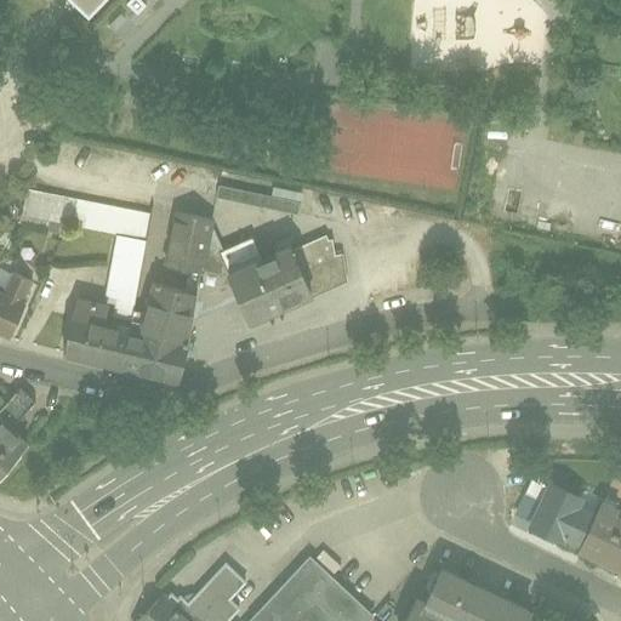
[(152,211),(148,238),(164,240),(166,218),(183,221),(184,215),(152,211)]
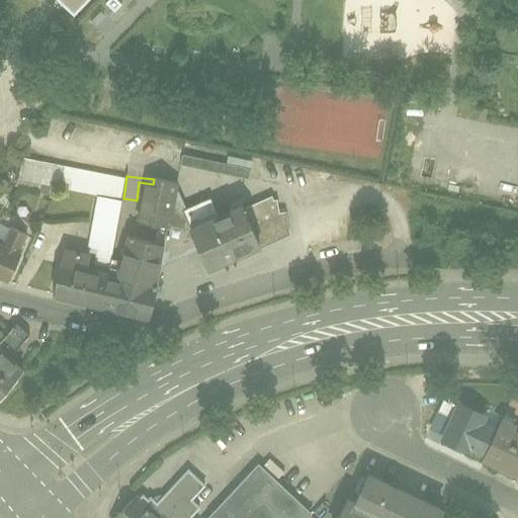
[(156,187),(141,184),(134,219),(167,226),(175,183),(157,180),(156,187)]
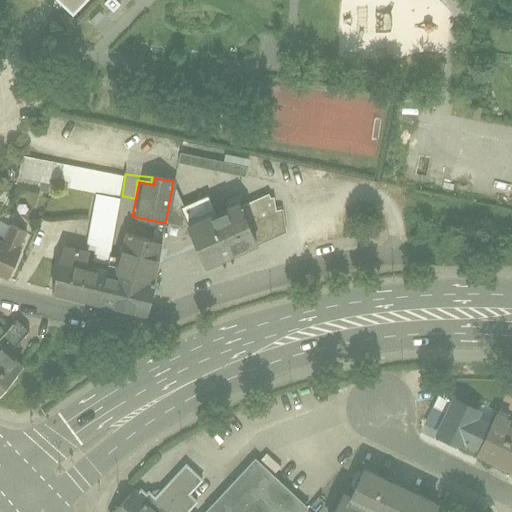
[(270,192),(240,207),(254,238),(213,256),(216,263),(287,231),(283,209),(277,210),(274,196),(270,197),(270,192)]
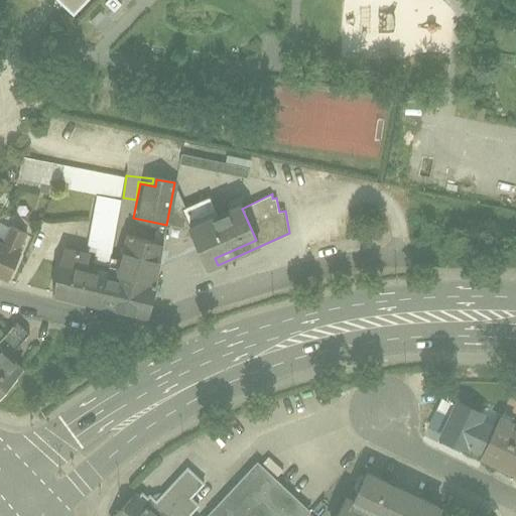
[(239,202),(185,226),(203,263),(215,258),(256,240),(242,209),(239,202)]
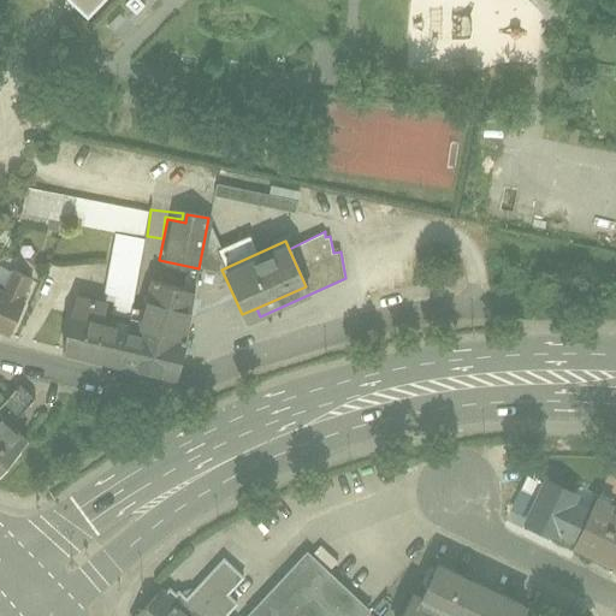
[(0,262),(0,329),(12,335),(36,279),(0,262)]
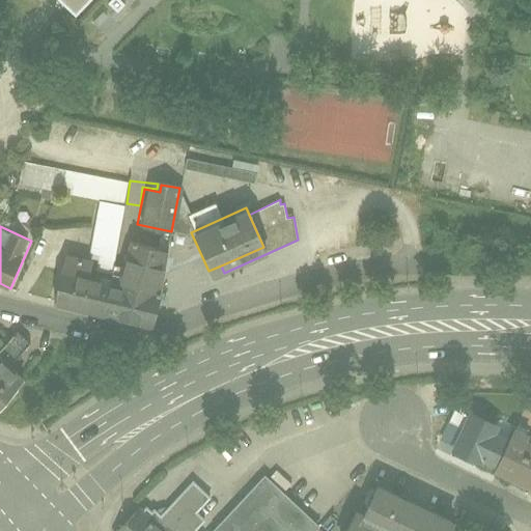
[(59,258),(50,298),(150,319),(166,250),(123,241),(114,283),(89,278),(92,266),(59,258)]
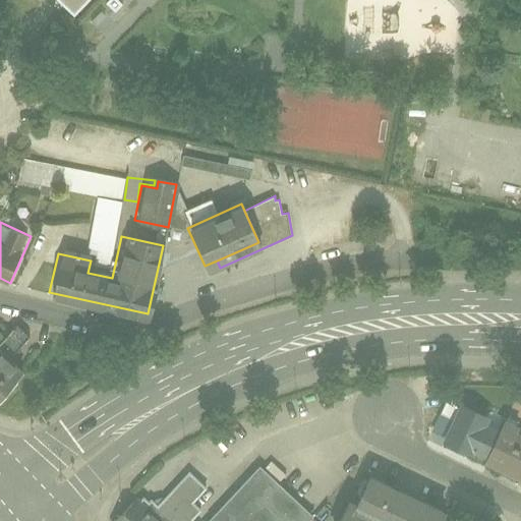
[(0,400),(23,374),(0,352),(0,400)]
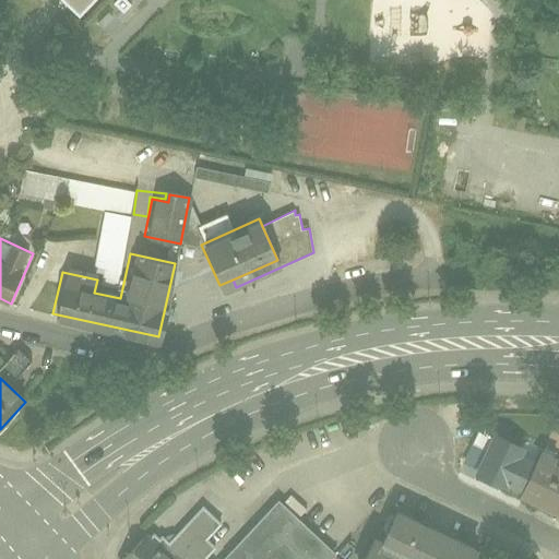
[(525,490),(536,465),(519,458),(523,448),(496,436),(478,474),(506,486),(508,482),(525,490)]
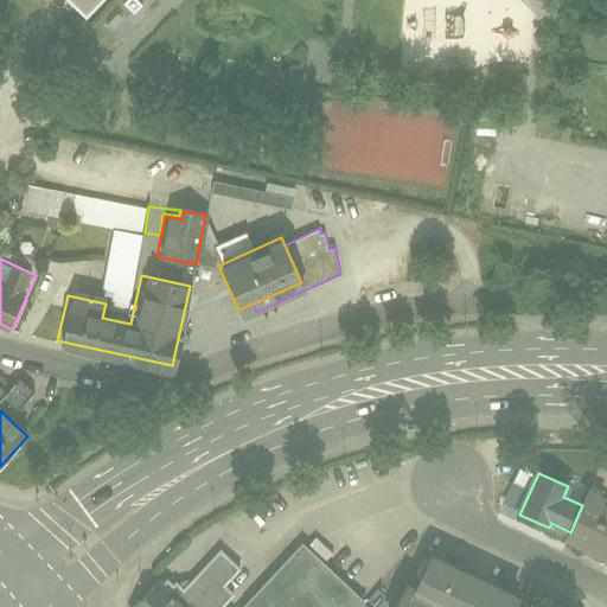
[(570,532),(568,537),(606,555),(606,500),(588,492),(582,505),(570,532)]
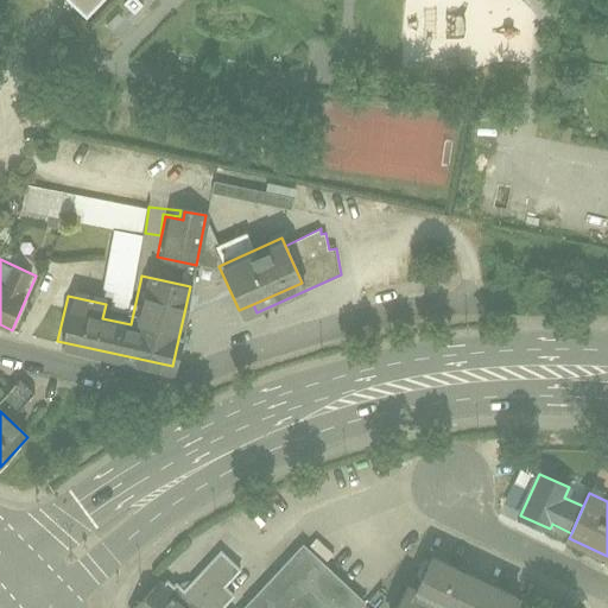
[(293,537),(238,600),(244,605),(247,607),(347,607),(359,595),(293,537)]
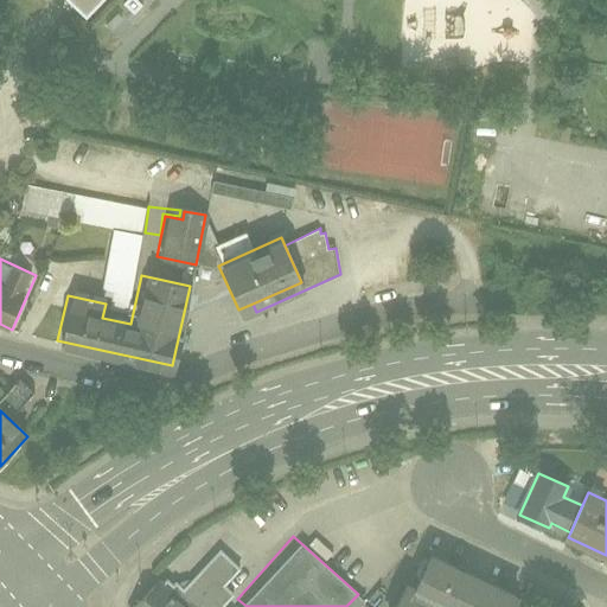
[(158,575),(129,606),(218,606),(230,594),(222,587),(238,567),(217,548),(178,593),(158,575)]
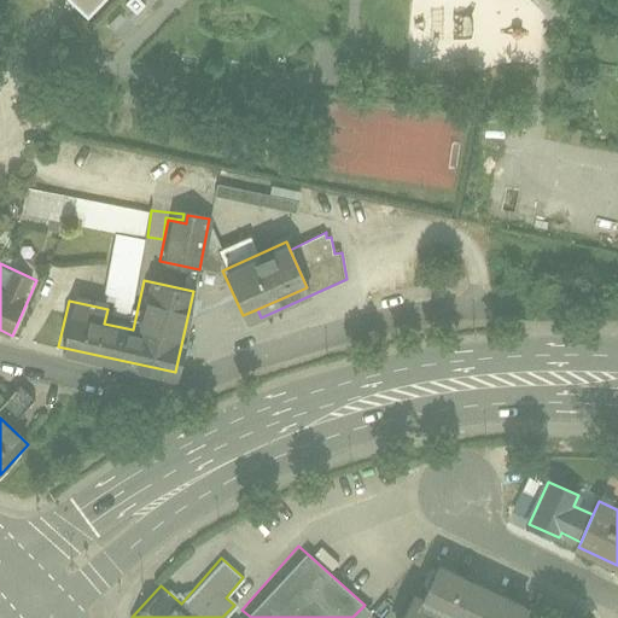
[(415,595),(404,617),(523,617),(528,608),(439,566),(424,600),(415,595)]
